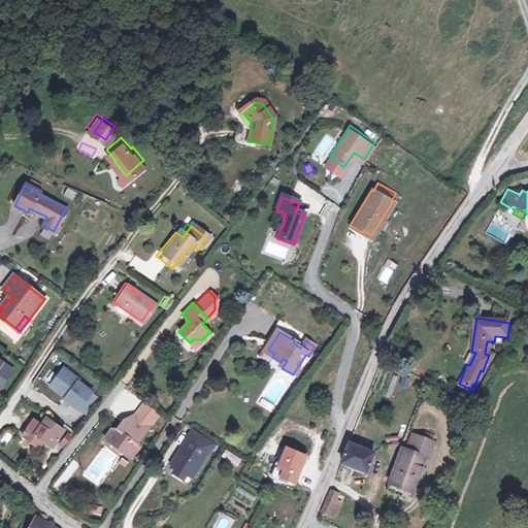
[(268,350),(272,344),(269,342),(264,352),(272,357),(274,354),(268,350)]
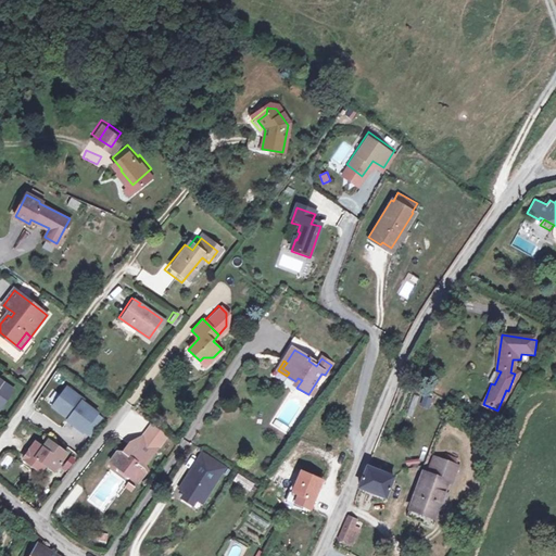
[(491,369),(485,382),(491,383),(494,384),(501,371),(496,370),(491,369)]
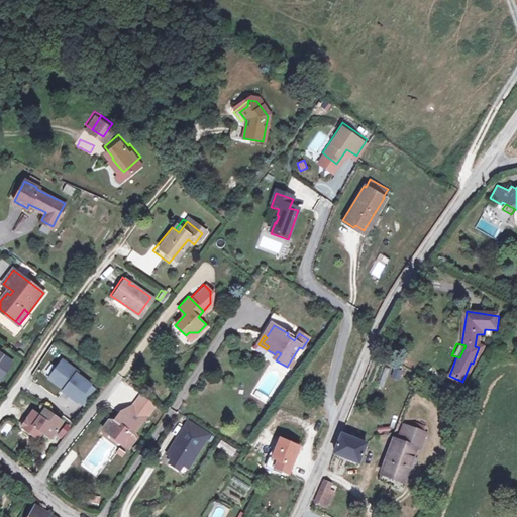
[(0,379),(12,363),(2,355),(0,353),(0,379)]
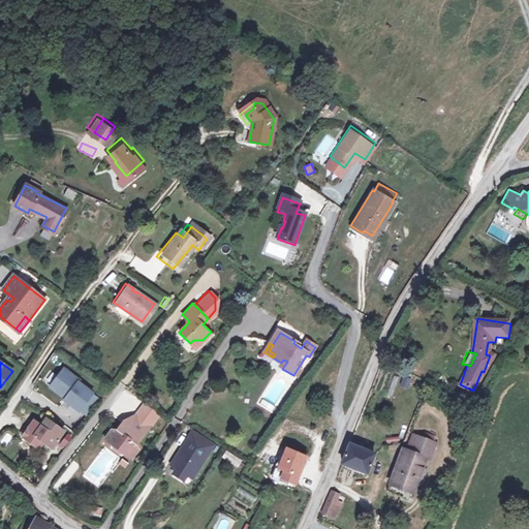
[(51,386),(66,399),(65,400),(80,411),(93,394),(80,382),(81,380),(64,369),(51,386)]
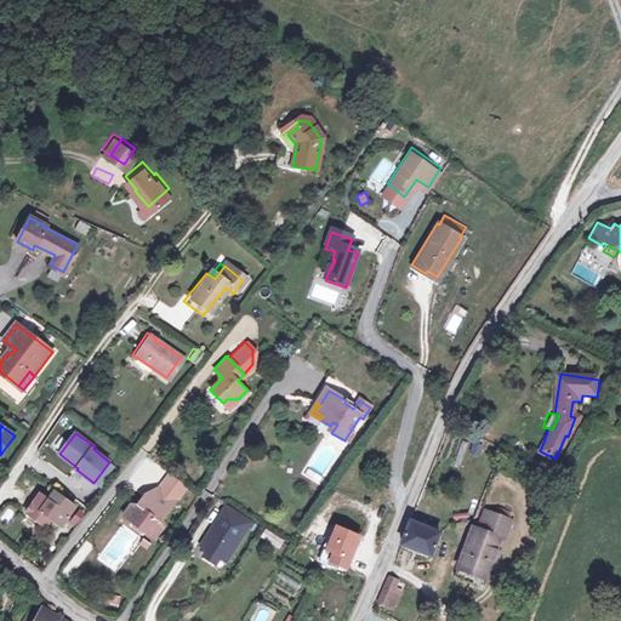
[(171,472),(157,491),(172,503),(188,484),(171,472)]
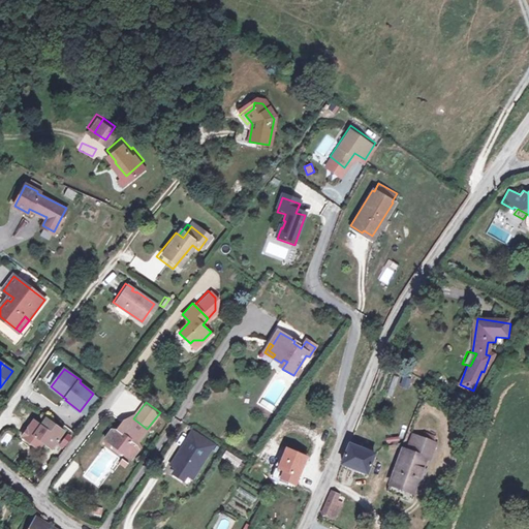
[(127,455),(132,458),(138,448),(136,443),(147,429),(133,418),(129,425),(123,421),(117,430),(112,429),(105,438),(112,442),(117,443),(125,449),(127,455)]
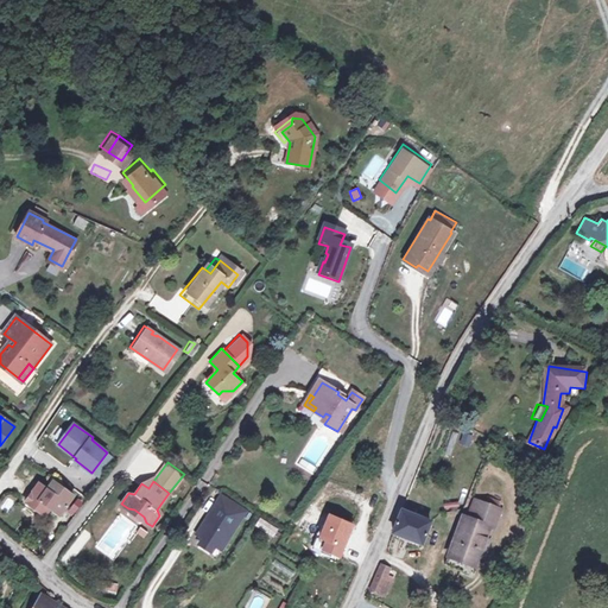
[(54,483),(40,501),(54,511),(59,515),(73,496),(54,483)]
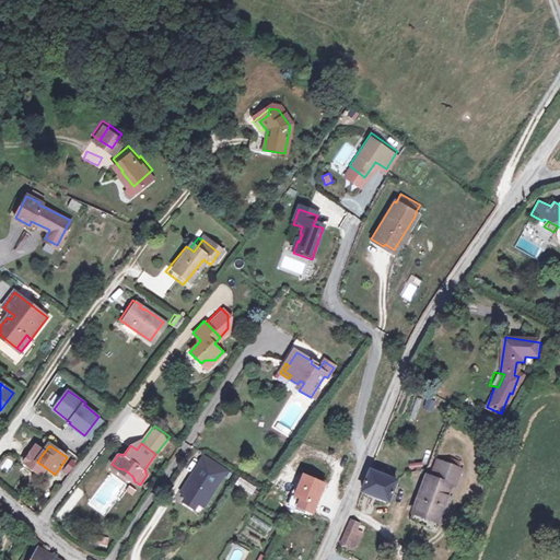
[(197,466),(221,480),(226,470),(203,456),(197,466)]
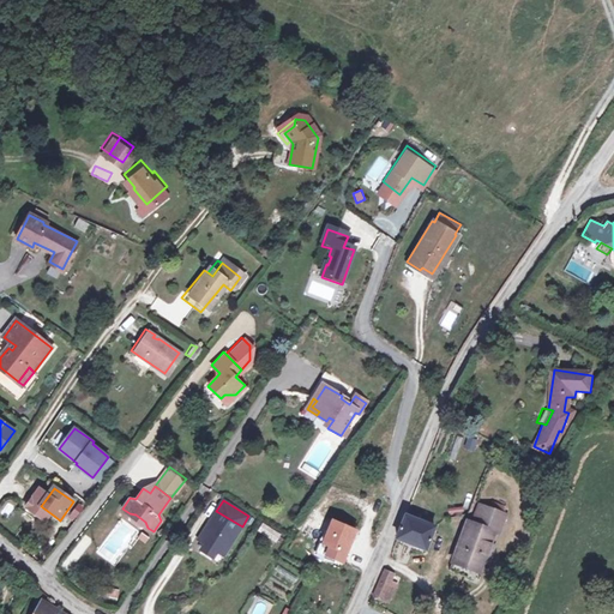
[(494,503),(492,510),(501,513),(504,506),(494,503)]
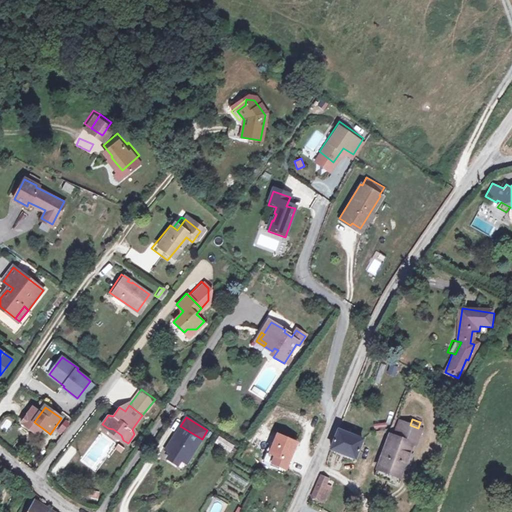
[(392,436),(413,444),(416,445),(422,430),(418,428),(410,425),(398,420),(392,436)]
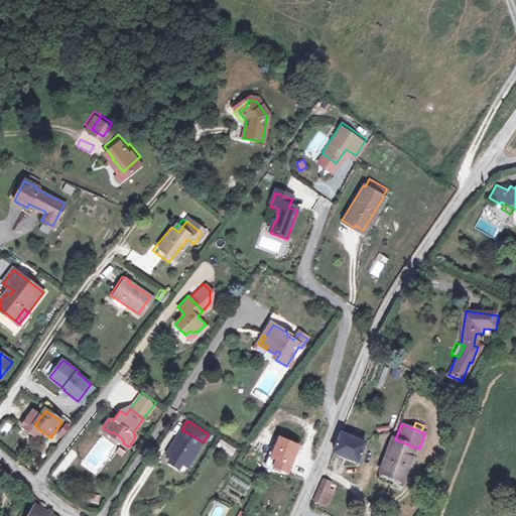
[(45,433),(34,425),(31,429),(43,437),(45,433)]
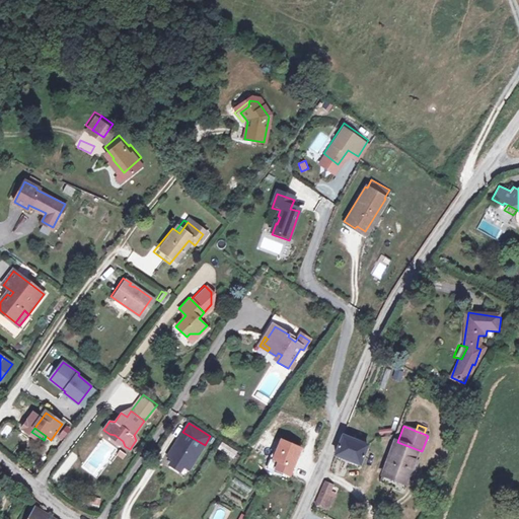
[(205,445),(182,432),(167,457),(172,461),(182,467),(189,470),(205,445)]
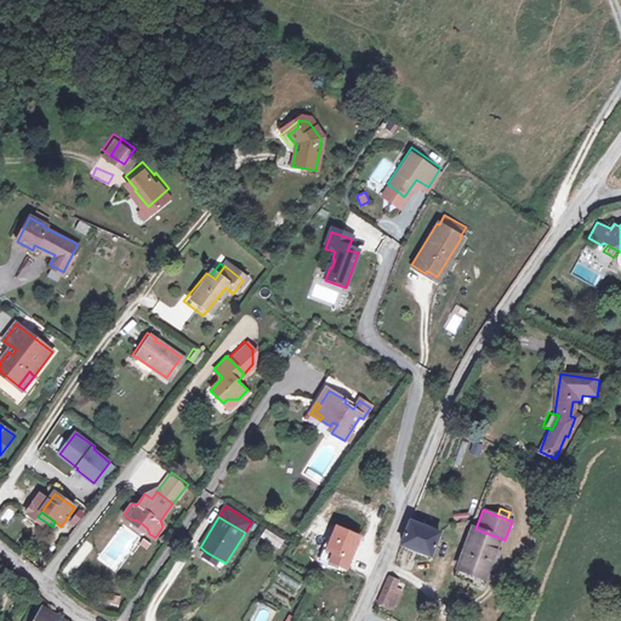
[(132,525),(142,533),(149,534),(147,528),(137,520),(131,519),(132,525)]
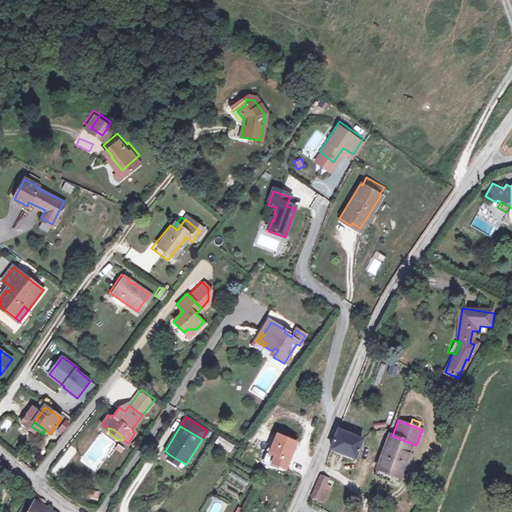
[(361,441),(361,439),(338,430),(330,448),(354,459),(361,441)]
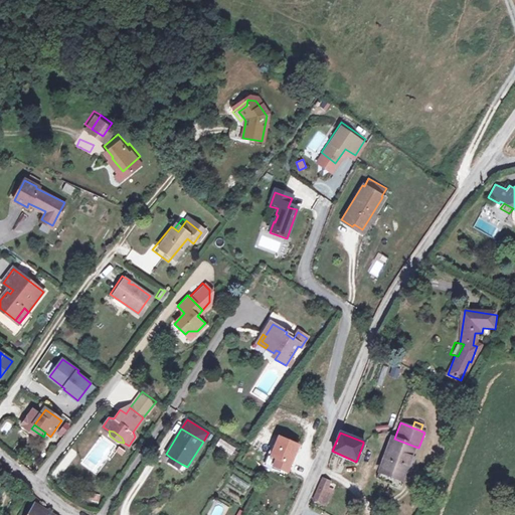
[(298,444),(278,436),(267,462),(286,470),(298,444)]
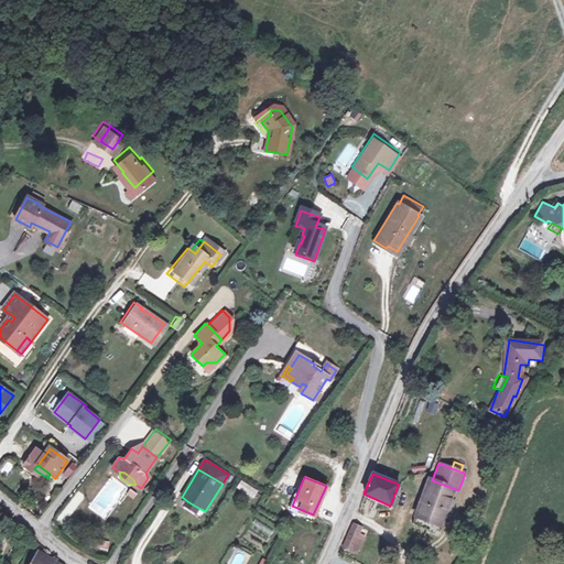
[(427,478),(415,516),(443,524),(447,511),(451,499),(455,489),(432,480),(427,478)]
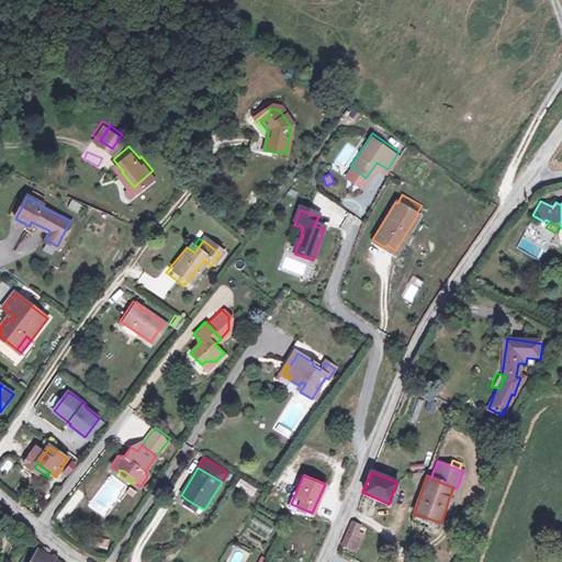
[(239,479),(235,487),(254,496),(258,489),(239,479)]
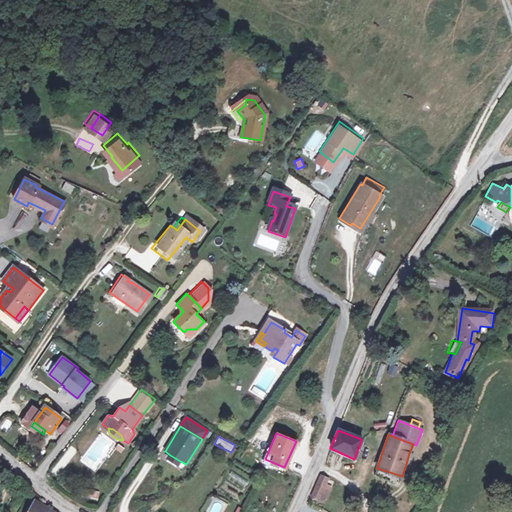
[(180,461),(170,455),(167,459),(178,465),(180,461)]
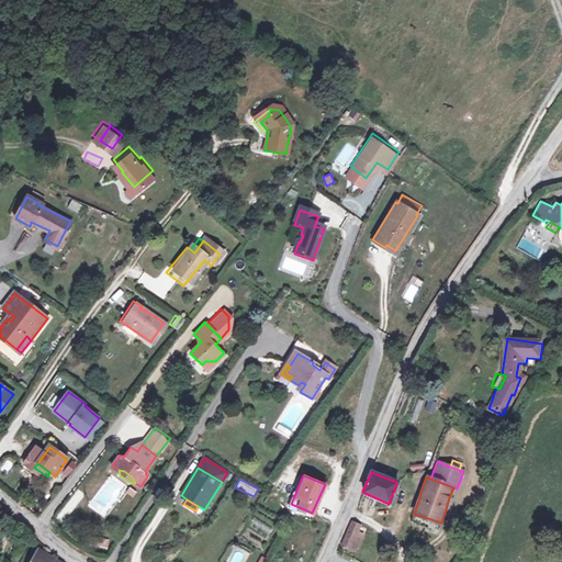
[(414,514),(411,523),(437,532),(441,523),(414,514)]
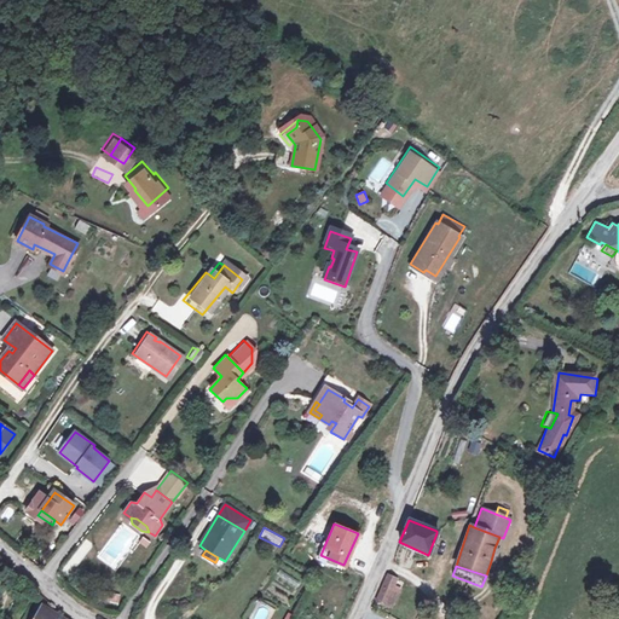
[(385,601),(389,591),(380,588),(376,597),(385,601)]
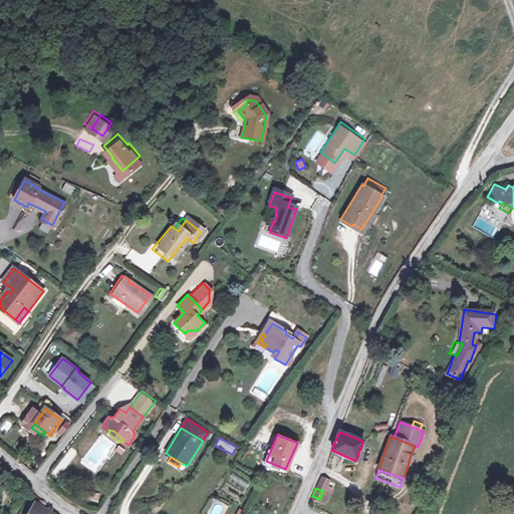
[(328,493),(323,491),(319,499),(325,501),(328,493)]
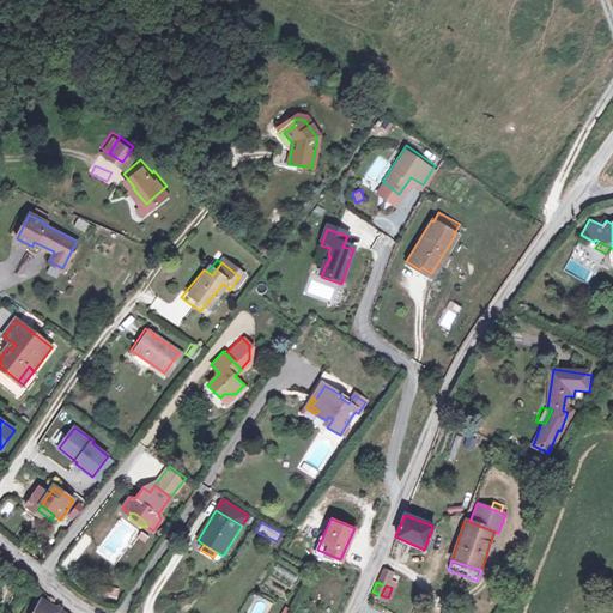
[(107,596),(117,599),(120,589),(109,587),(107,596)]
